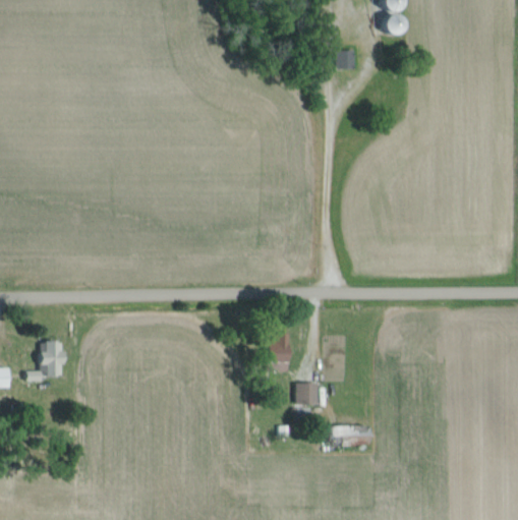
[(355,51),(338,51),(339,69),(356,68),(355,51)]
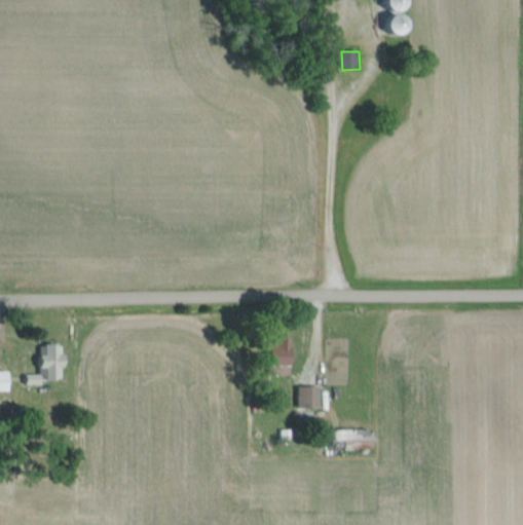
[(47,380),(64,380),(63,344),(46,345),(46,355),(42,355),(42,370),(47,369),(47,380)]
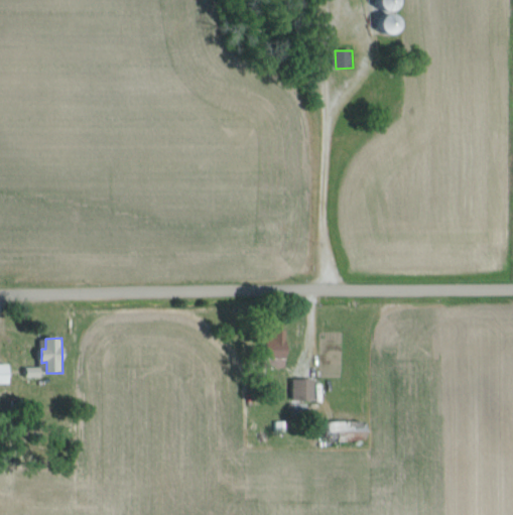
[(8,365),(0,365),(0,384),(9,384),(8,365)]
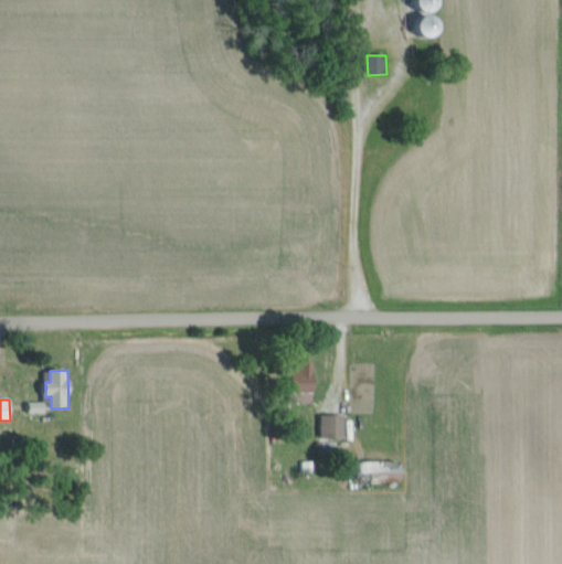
[(322,439),(347,439),(346,416),(321,417),(322,439)]
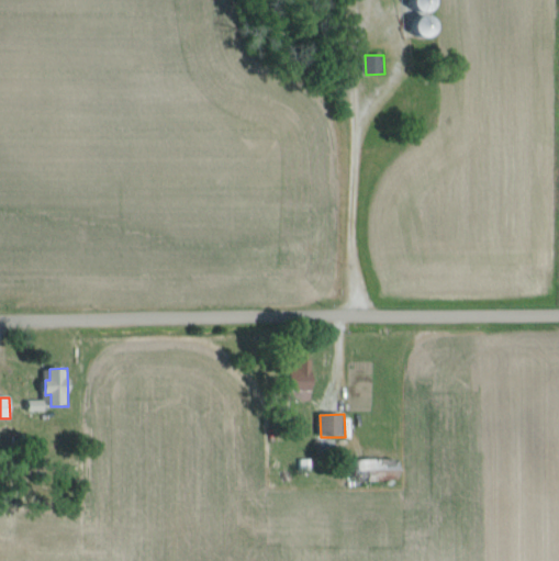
[(399,459),(359,459),(360,479),(399,478),(399,459)]
